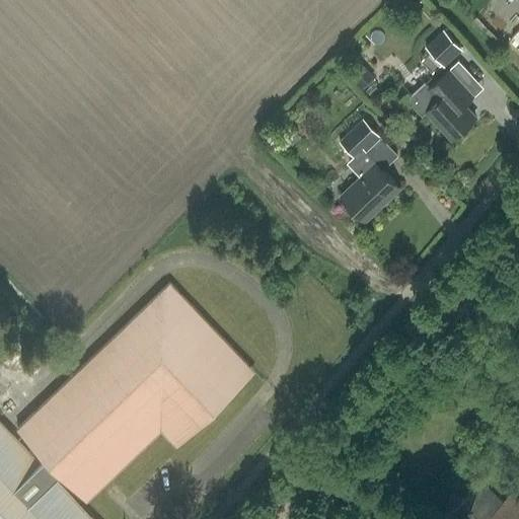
[(463,49),(444,28),(426,45),(445,66),(463,49)]
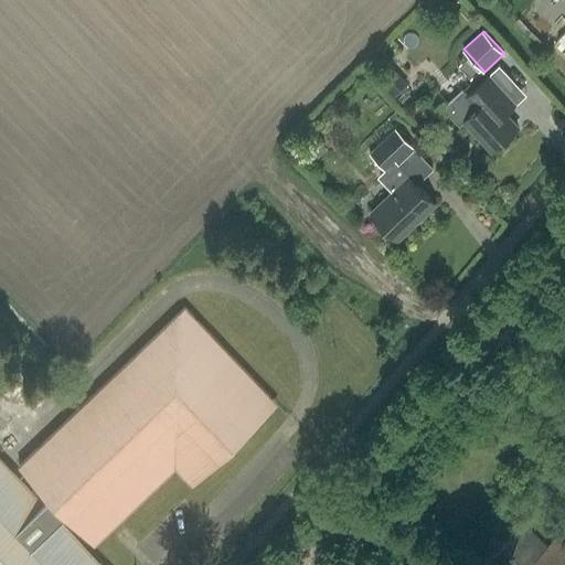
[(396,96),(408,85),(393,68),(381,80),(396,96)]
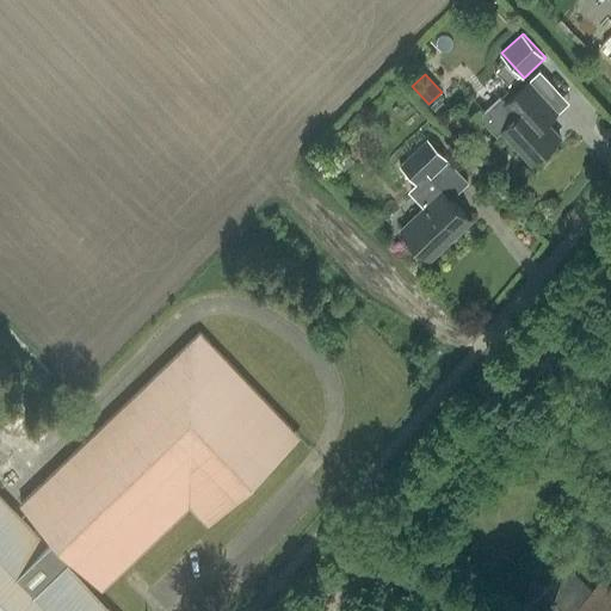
[(503,130),(534,164),(561,139),(539,116),(549,106),(529,82),(505,104),(517,117),(503,130)]
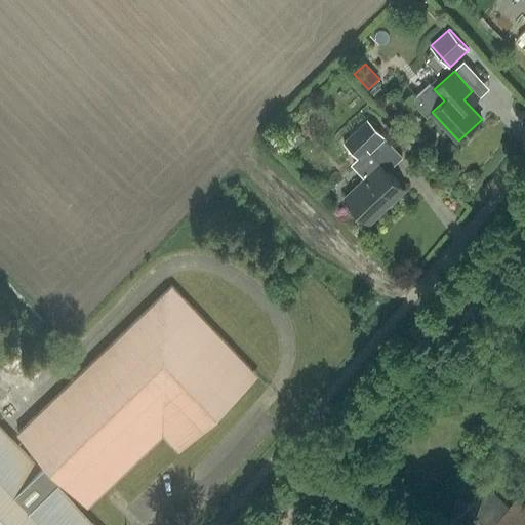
[(403,157),(386,138),(387,137),(368,119),(344,143),(362,161),(371,153),(388,171),(403,157)]
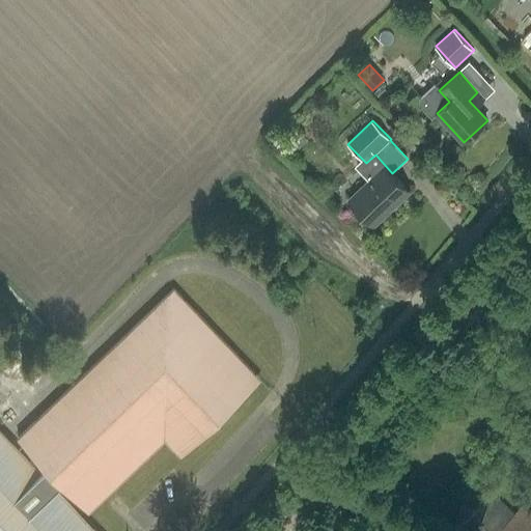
[(386,166),(350,200),(373,226),(410,192),(386,166)]
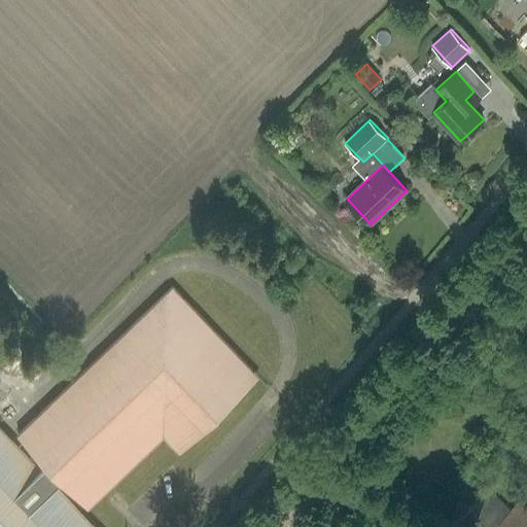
[(0,526),(85,526),(51,491),(61,481),(83,504),(164,428),(178,443),(253,372),(173,288),(19,435),(46,465),(36,475),(0,436),(0,526)]
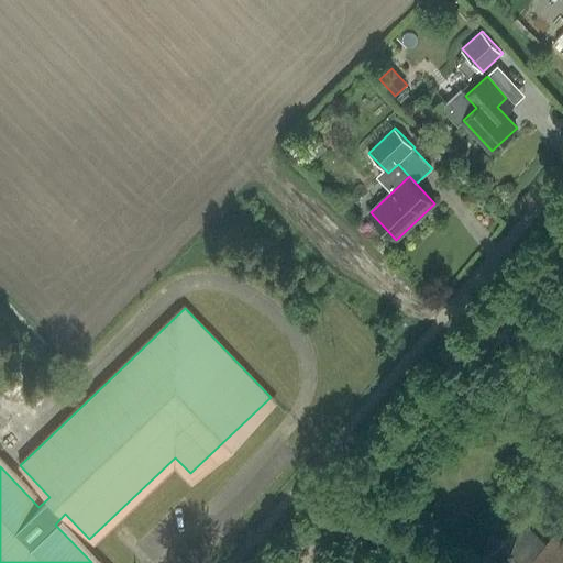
[(526,520),(486,558),(492,562),(562,562),(562,539),(555,531),(545,541),(526,520)]
